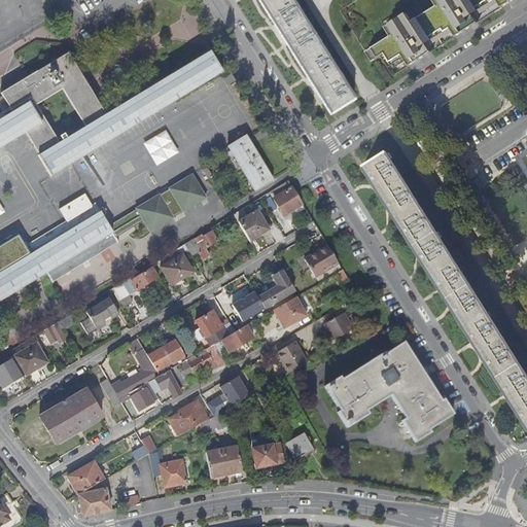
[(256,0),(330,115),(353,101),(288,0),(256,0)]
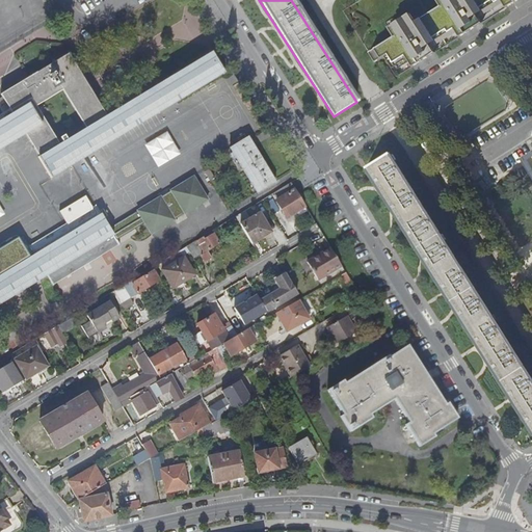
[(395,42),(369,57),(376,67),(389,58),(396,71),(407,62),(413,72),(435,57),(430,49),(454,33),(460,42),(482,27),(477,19),(501,4),(506,12),(526,0),(439,0),(435,2),(442,10),(417,26),(410,18),(389,32),(395,42)]
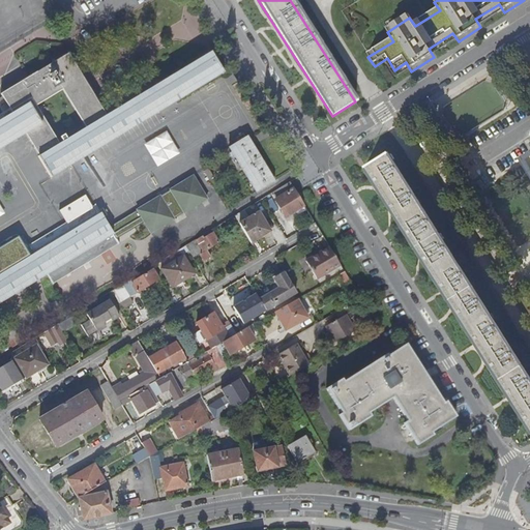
[(0,93),(9,109),(0,114),(0,148),(25,134),(38,155),(37,155),(50,177),(224,72),(214,58),(211,52),(107,115),(68,53),(0,93)]
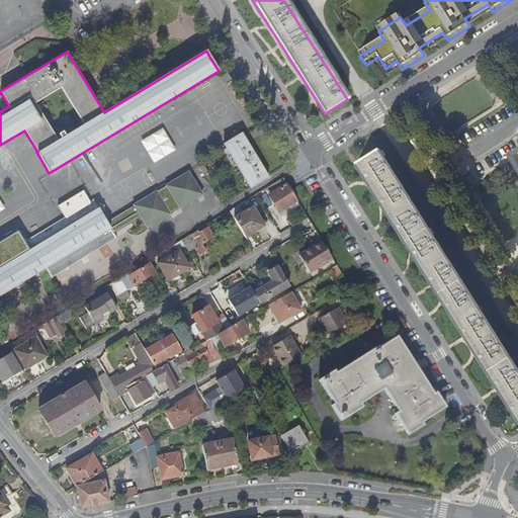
[(143,138),(154,161),(176,151),(166,127),(143,138)]
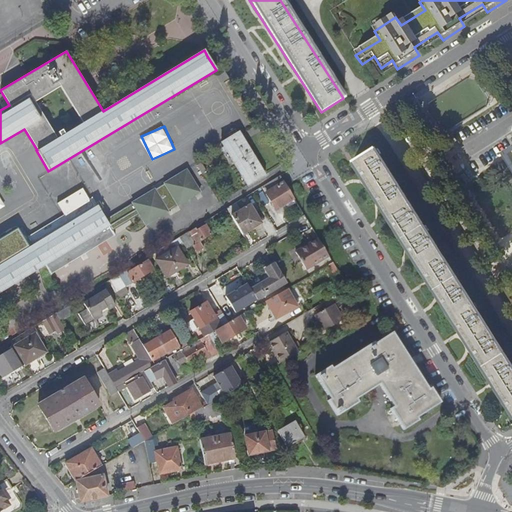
[(265,175),(239,131),(222,142),(248,185),(265,175)]
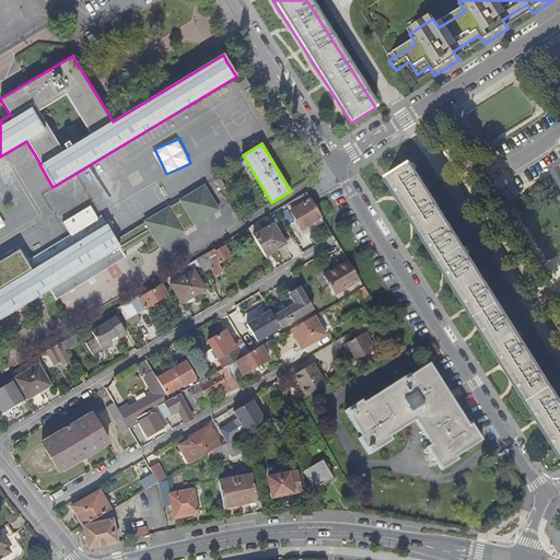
[(559,452),(559,399),(410,162),(385,177),(559,452)]
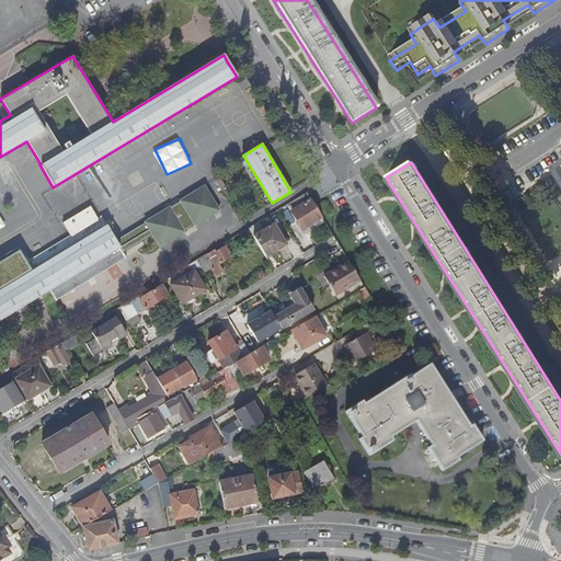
[(0,265),(0,319),(49,289),(54,298),(125,255),(123,253),(152,236),(160,247),(184,232),(195,225),(195,226),(219,210),(205,186),(180,201),(181,202),(170,208),(170,207),(145,222),(146,222),(116,241),(102,218),(32,261),(25,251),(0,265)]
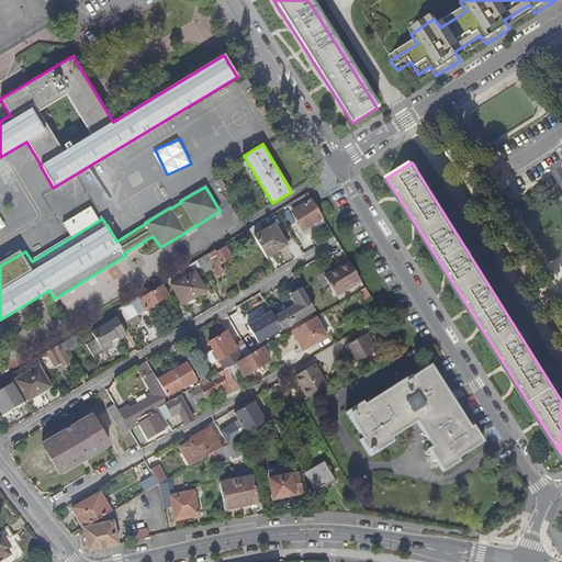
[(293,211),(312,200),(308,194),(307,193),(290,204),(293,211)]
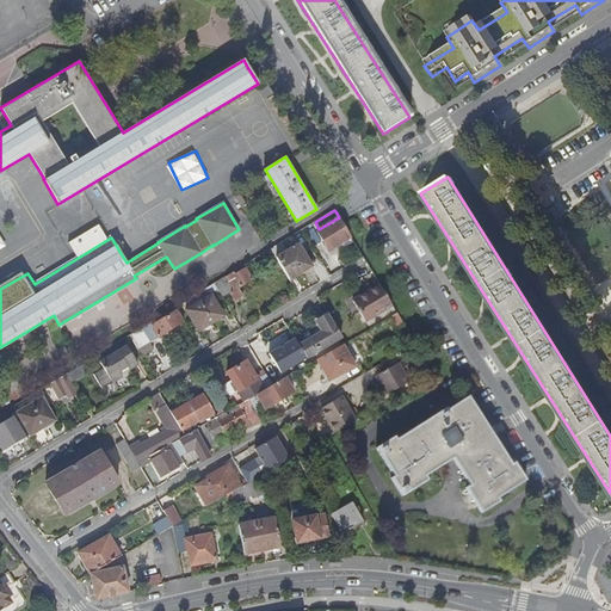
[(351,236),(339,217),(319,229),(319,233),(328,250),(351,236)]
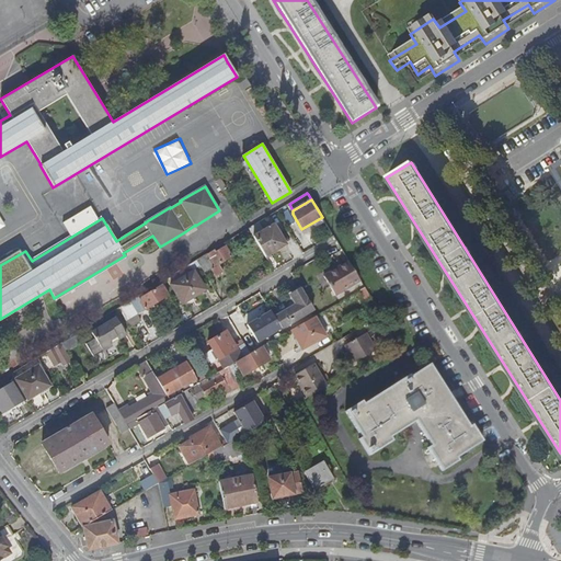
[(90,207),(61,224),(70,237),(98,220),(90,207)]
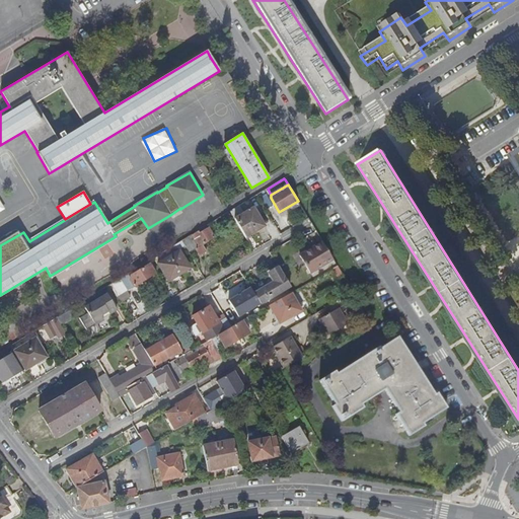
[(252,208),(234,219),(244,237),(264,226),(252,208)]
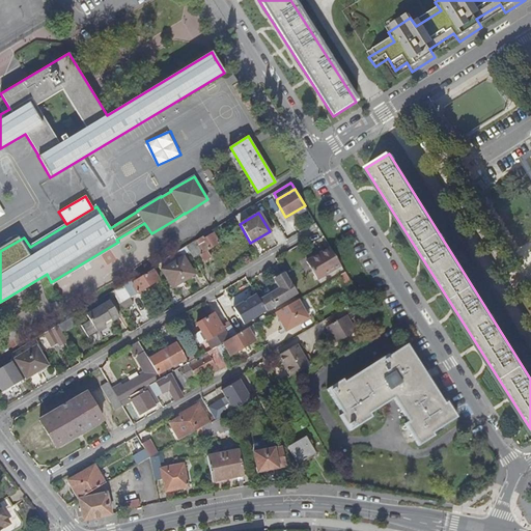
[(202,236),(186,247),(193,258),(199,255),(203,260),(211,257),(206,250),(218,243),(213,233),(203,239),(202,236)]
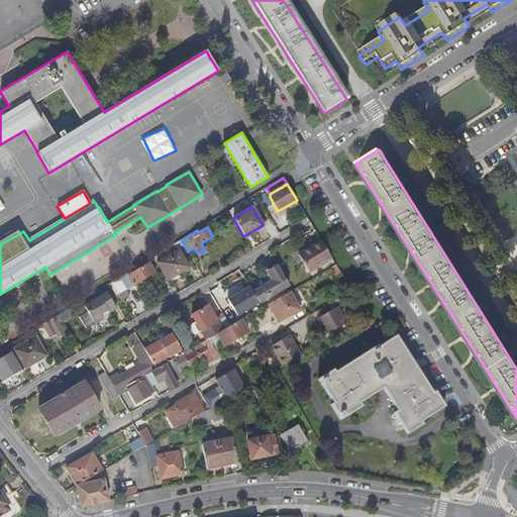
[(320,241),(298,255),(309,273),(331,259),(320,241)]
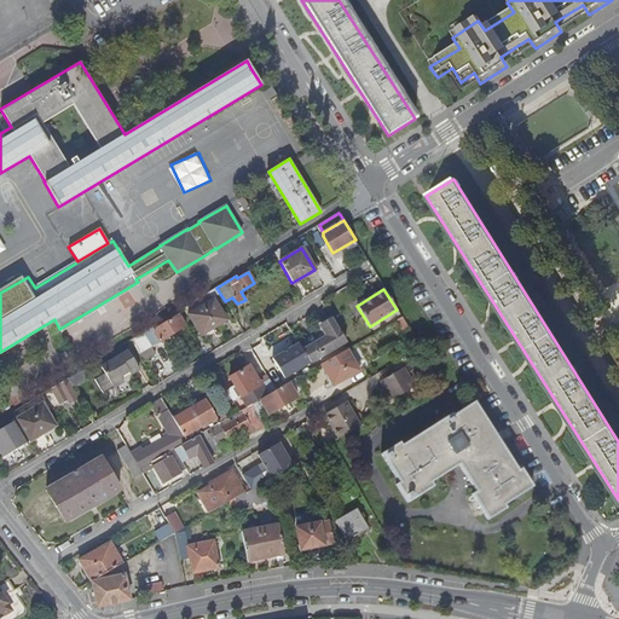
[(214,299),(187,313),(200,335),(221,323),(219,319),(224,316),(214,299)]
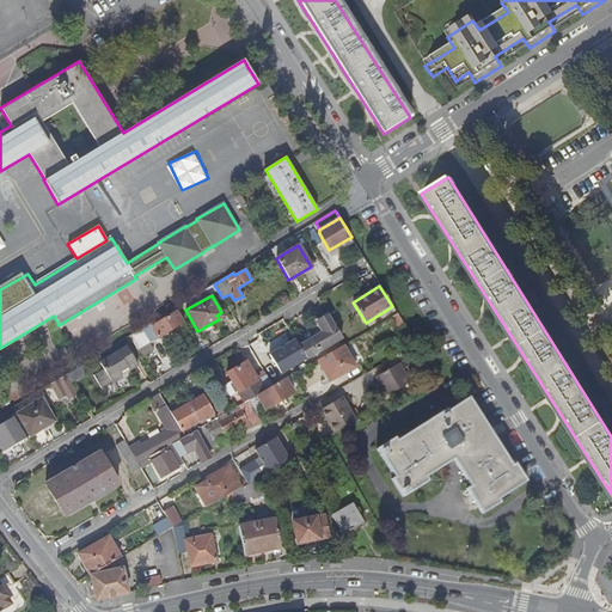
[(154,320),(150,324),(151,326),(154,324),(177,311),(176,307),(154,320)]
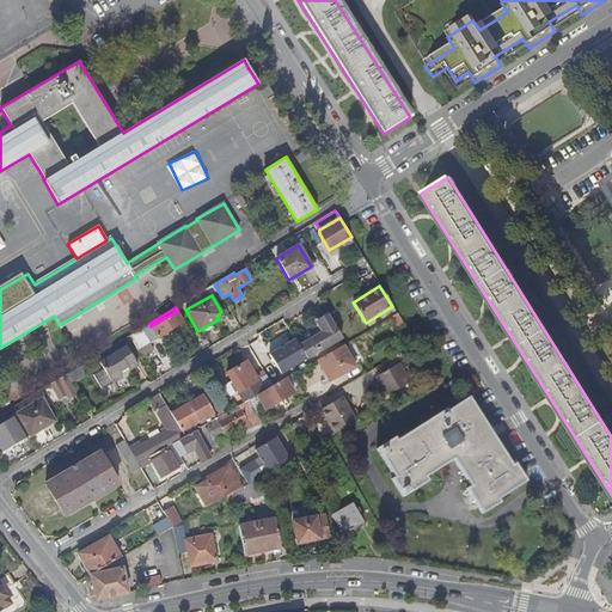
[(150,324),(140,330),(148,343),(184,322),(177,311),(154,324),(151,326),(150,324)]
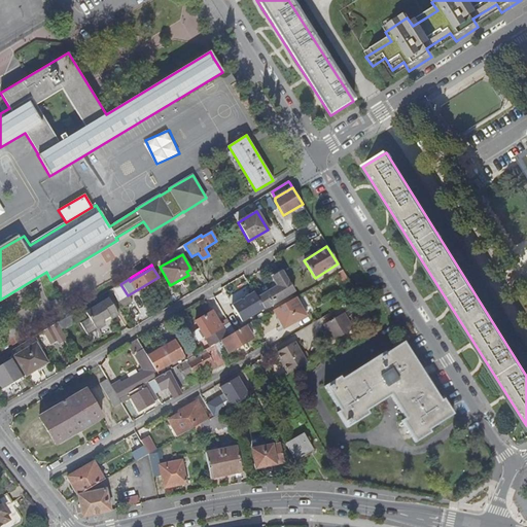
[(293,291),(282,272),(272,278),(278,287),(257,300),(262,309),(293,291)]
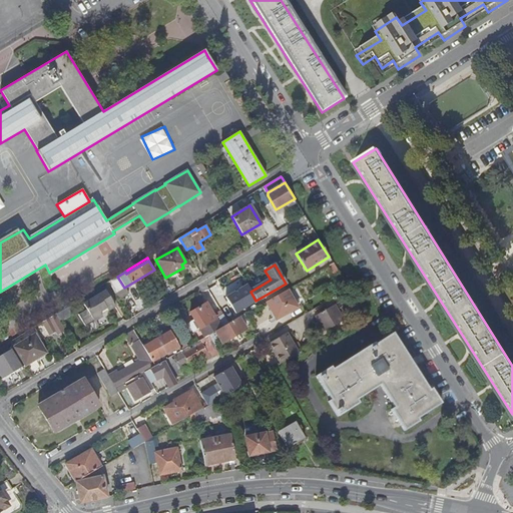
[(110,281),(107,282),(118,299),(128,294),(124,288),(117,277),(110,281)]
